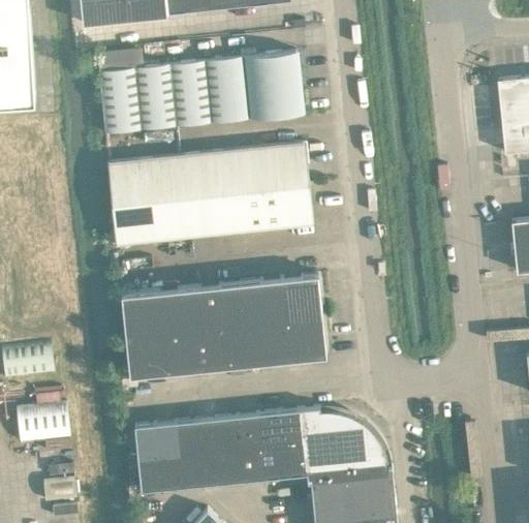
[(0,0),(0,103),(35,101),(28,0),(0,0)]
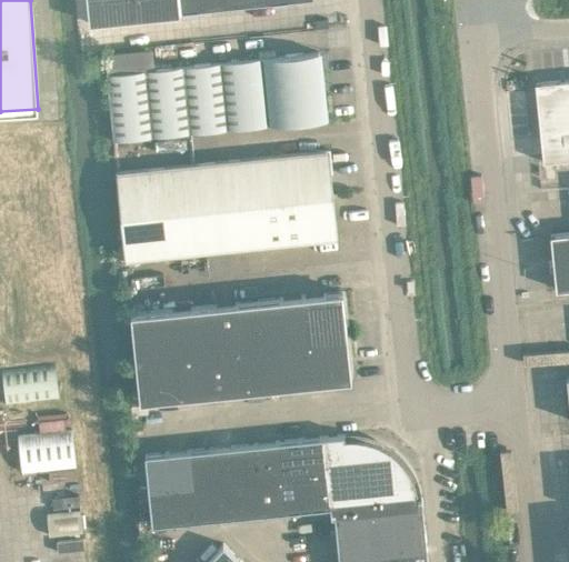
[(85,0),(88,28),(179,18),(312,4),(311,0),(85,0)]
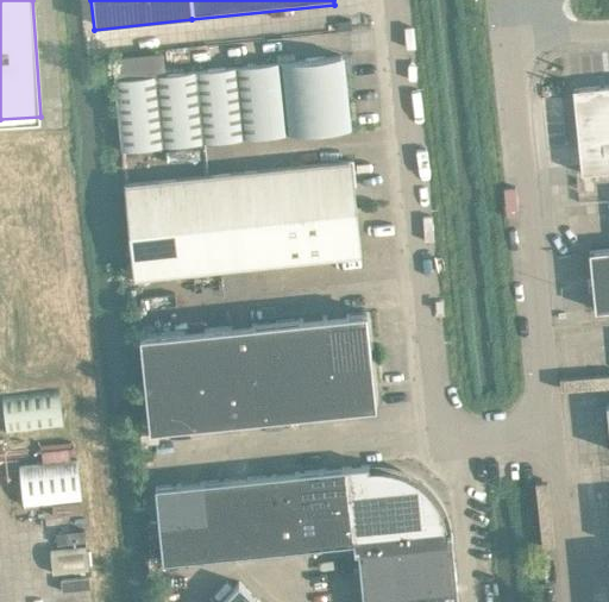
[(340,62),(114,83),(121,156),(347,133),(340,62)]
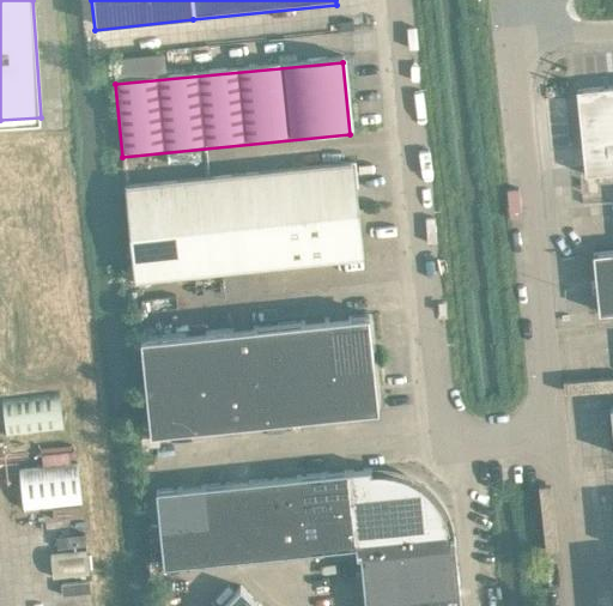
[(612,177),(612,91),(576,96),(584,181),(612,177)]
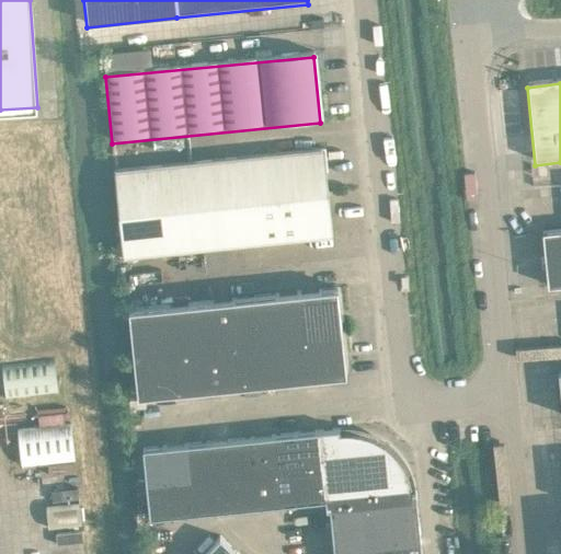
[(123,262),(332,240),(323,153),(114,174),(123,262)]
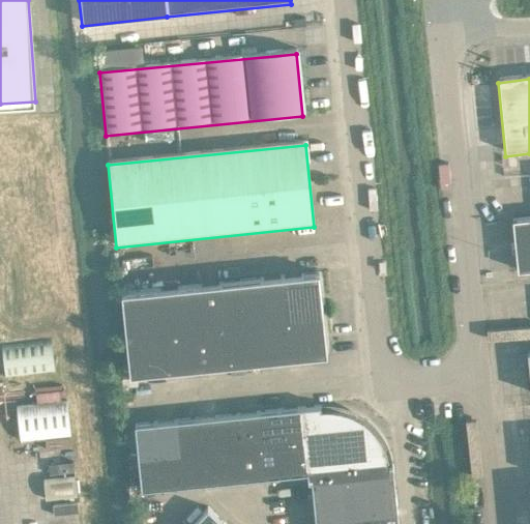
[(529,221),(511,224),(517,275),(529,273),(529,221)]
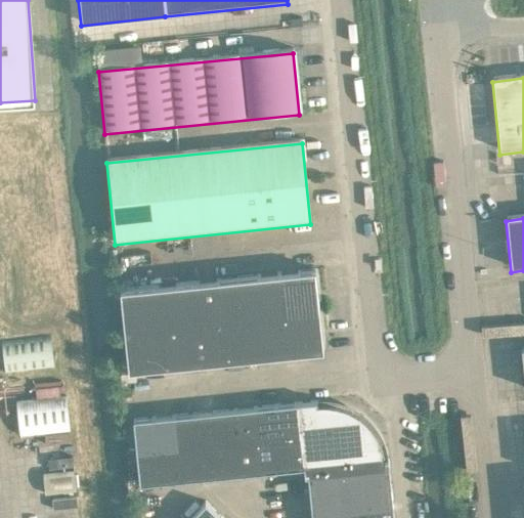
[(315,273),(236,282),(120,294),(128,375),(323,355),(315,273)]
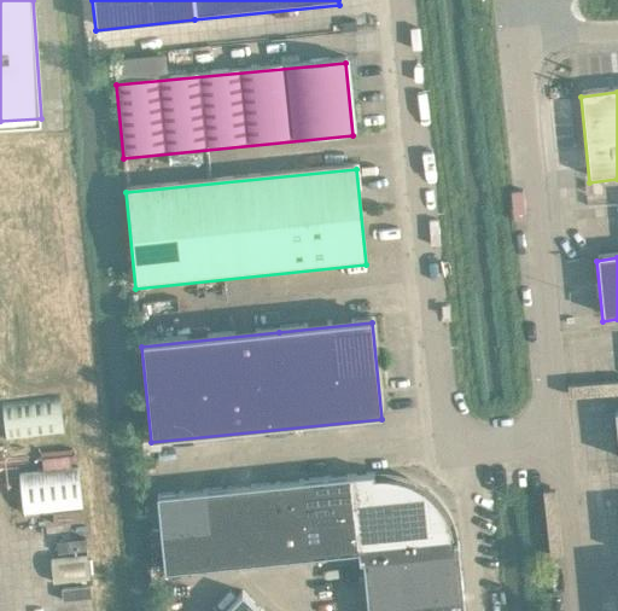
[(59,406),(3,413),(6,447),(63,442),(59,406)]
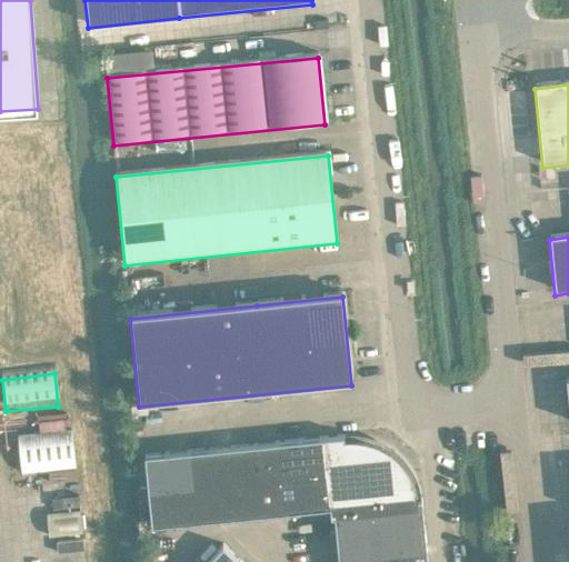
[(22,479),(76,474),(71,437),(18,442),(22,479)]
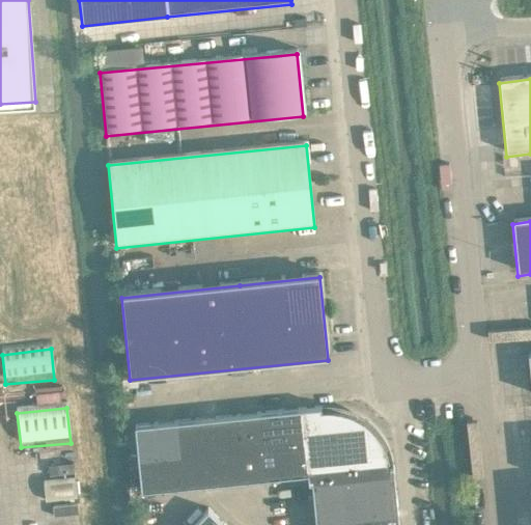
[(328,414),(322,414),(320,411),(134,430),(141,495),(307,478),(308,488),(311,488),(314,524),(397,524),(393,470),(389,470),(389,467),(388,464),(387,461),(386,458),(385,454),(384,451),(383,448),(381,445),(380,443),(375,438),(373,435),(371,433),(366,429),(361,424),(359,423),(353,420),(346,417),(340,416),(334,415),(328,414)]
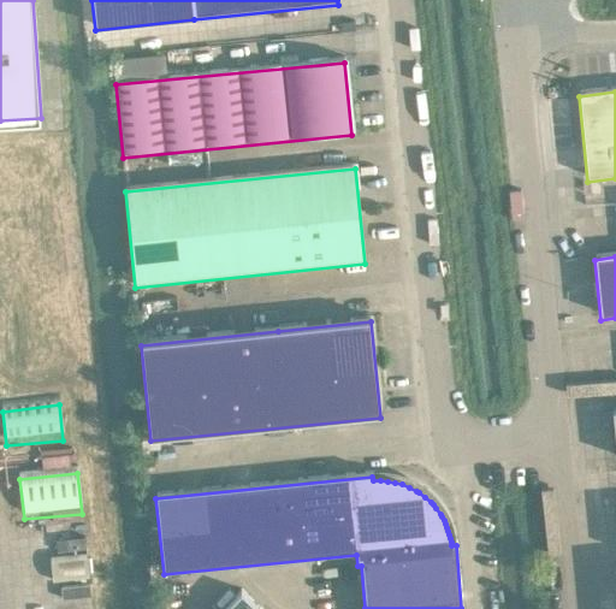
[(86,557),(49,561),(52,586),(88,583),(86,557)]
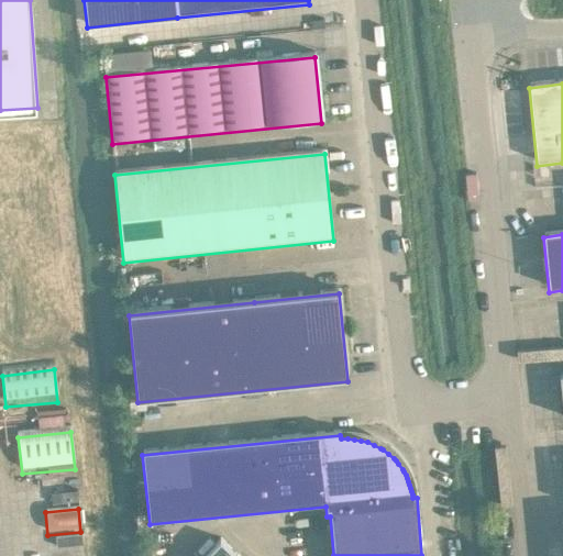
[(232,555),(220,544),(208,555),(232,555)]
